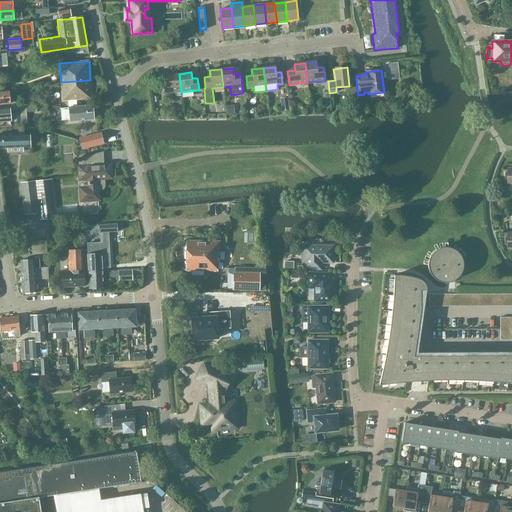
[(181,92),(179,74),(168,75),(168,81),(163,82),(164,94),(181,92)]
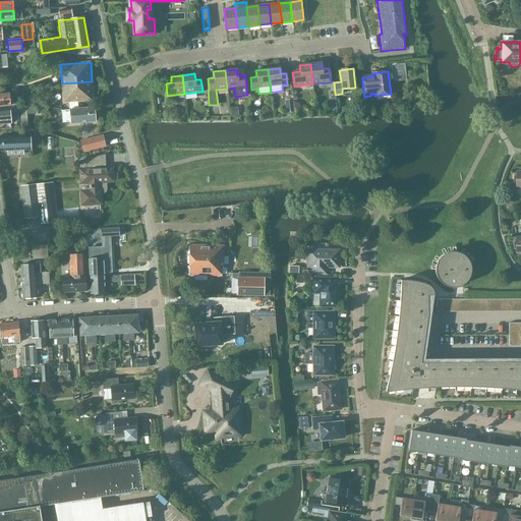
[(94,100),(92,81),(62,83),(63,102),(69,102),(70,109),(77,109),(77,101),(94,100)]
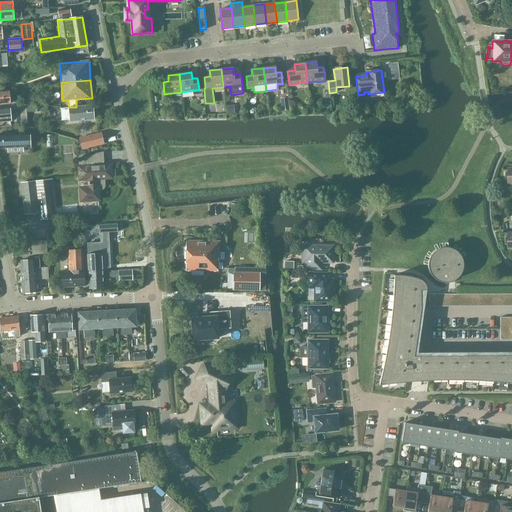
[(0,104),(10,104),(9,91),(0,91),(0,104)]
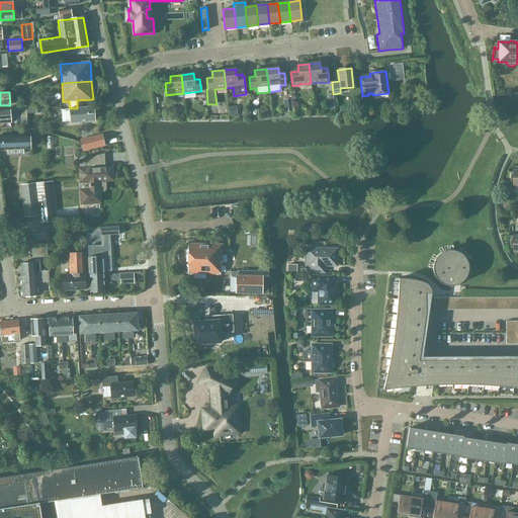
[(290,107),(289,99),(282,99),(283,108),(290,107)]
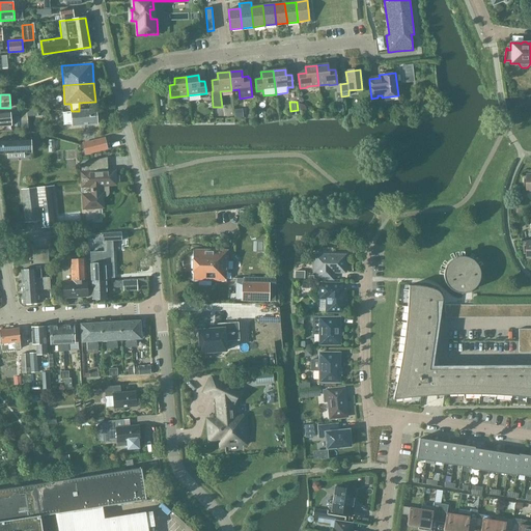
[(79,111),(72,111),(63,112),(64,127),(98,123),(96,109),(79,111)]
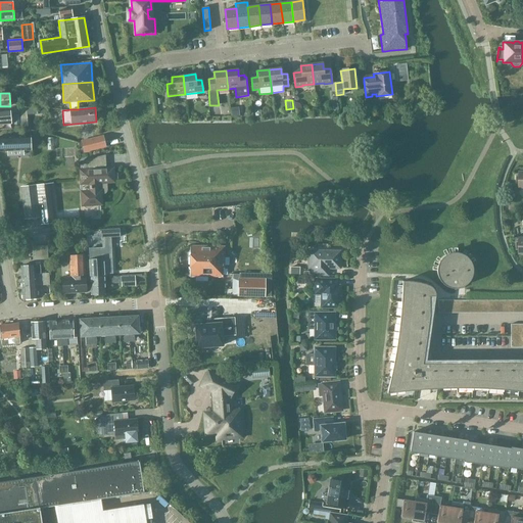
[(238,107),(231,108),(232,116),(239,115),(238,107)]
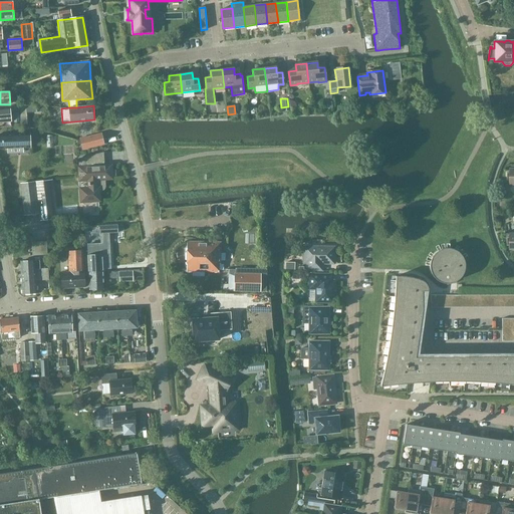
[(0,122),(0,120),(10,119),(9,108),(0,109),(0,122)]
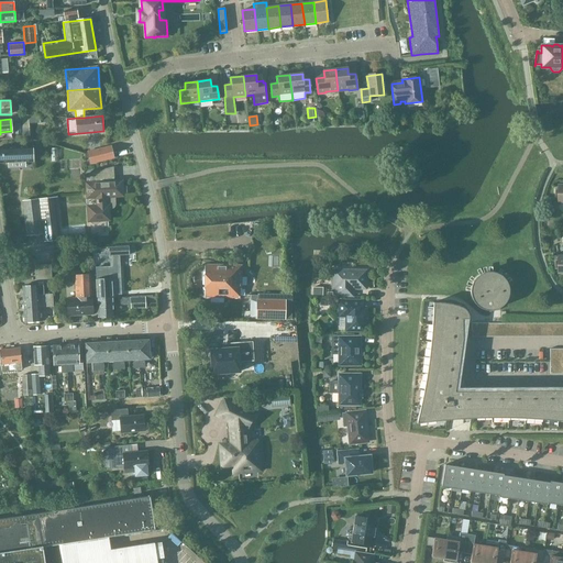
[(0,163),(33,162),(32,146),(0,147),(0,163)]
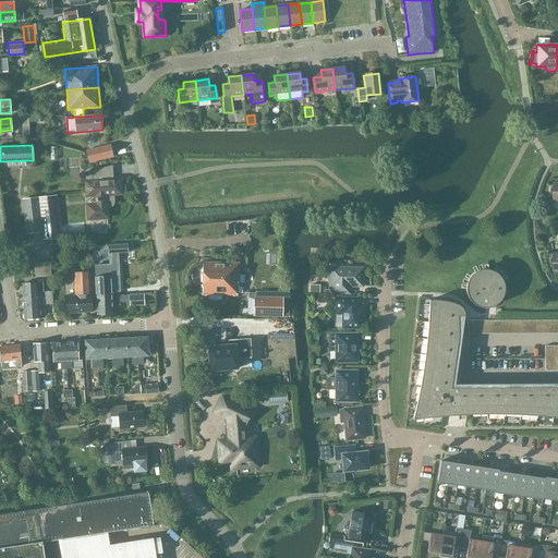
[(86,150),(89,162),(112,156),(109,145),(86,150)]
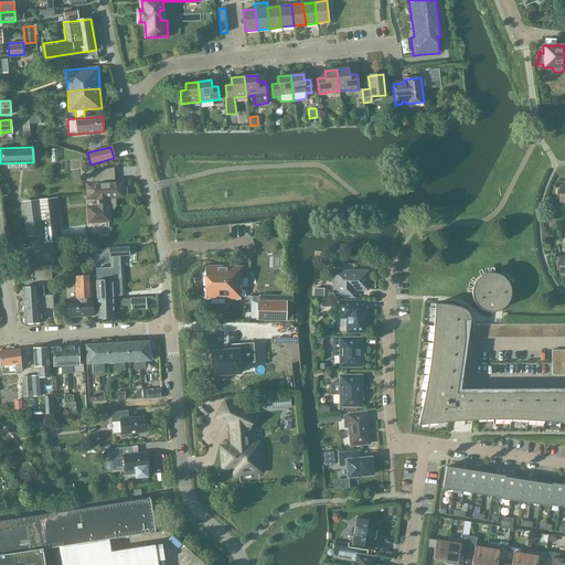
[(99,224),(102,222),(100,220),(108,220),(108,210),(110,210),(114,209),(115,208),(116,205),(116,204),(116,195),(123,195),(121,182),(113,183),(113,171),(115,171),(115,169),(112,170),(112,168),(96,171),(97,173),(87,176),(88,198),(98,196),(99,208),(89,209),(91,221),(92,221),(92,223),(94,224),(96,225),(99,224)]
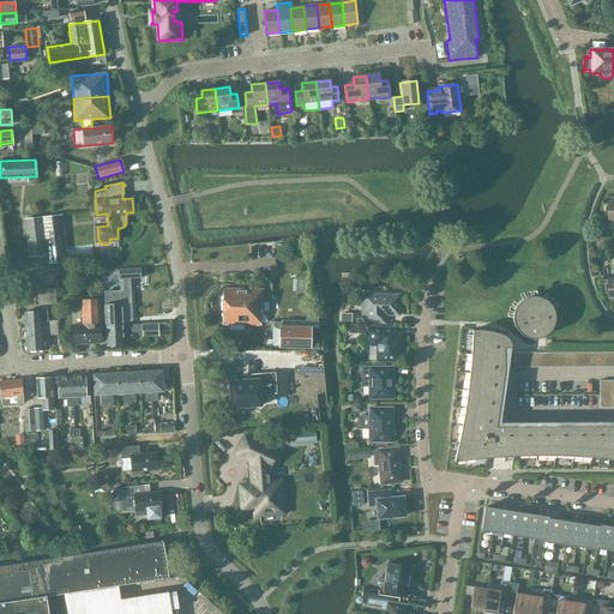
[(50,216),(42,217),(44,238),(47,254),(48,264),(67,262),(61,215),(50,216)]
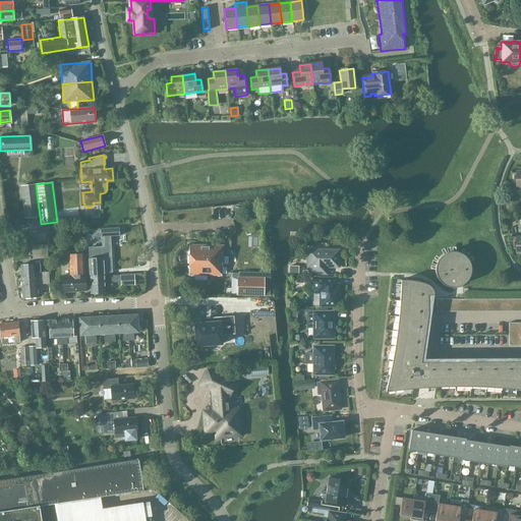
[(26,185),(21,186),(23,204),(38,201),(36,184),(31,185),(26,185)]
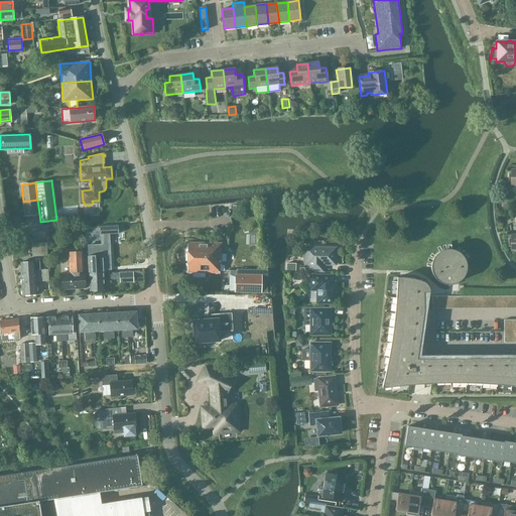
[(118,226),(99,227),(99,230),(100,237),(109,237),(109,234),(110,234),(118,234),(118,226)]
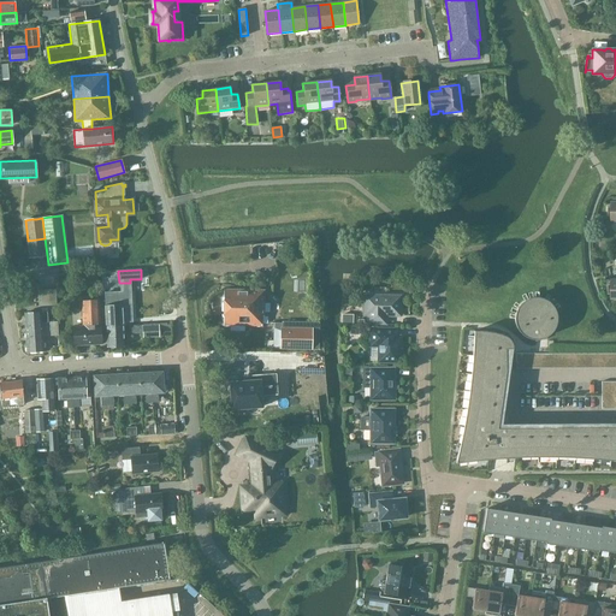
[(55,289),(47,290),(47,306),(57,304),(55,289)]
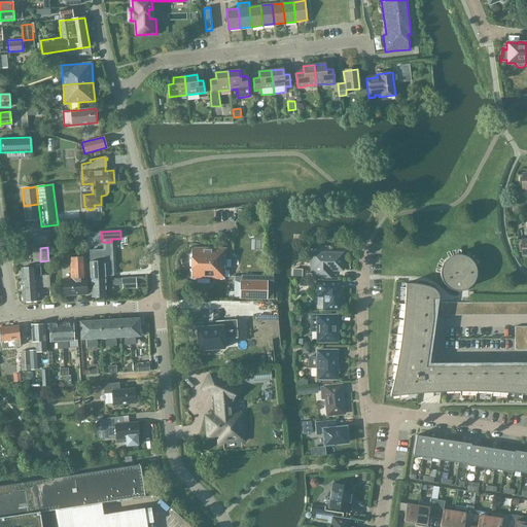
[(191,247),(191,278),(224,278),(224,271),(225,271),(226,248),(191,247)]
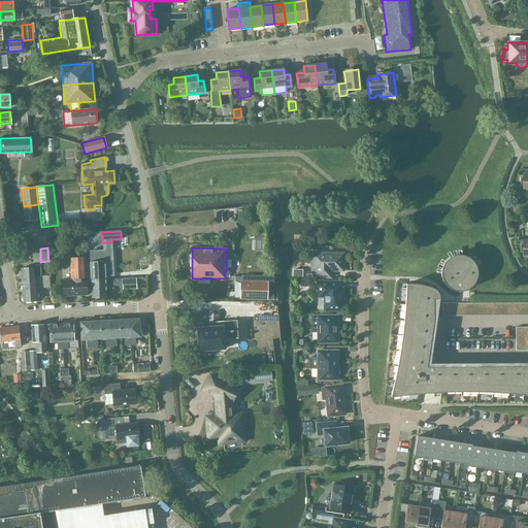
[(32,249),(33,262),(40,262),(40,249),(32,249)]
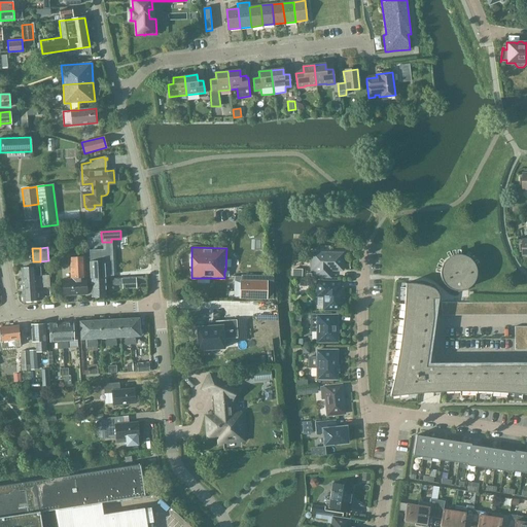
[(112,250),(89,251),(90,261),(91,261),(92,286),(91,286),(91,293),(92,293),(92,297),(106,296),(105,277),(105,272),(113,272),(112,250)]
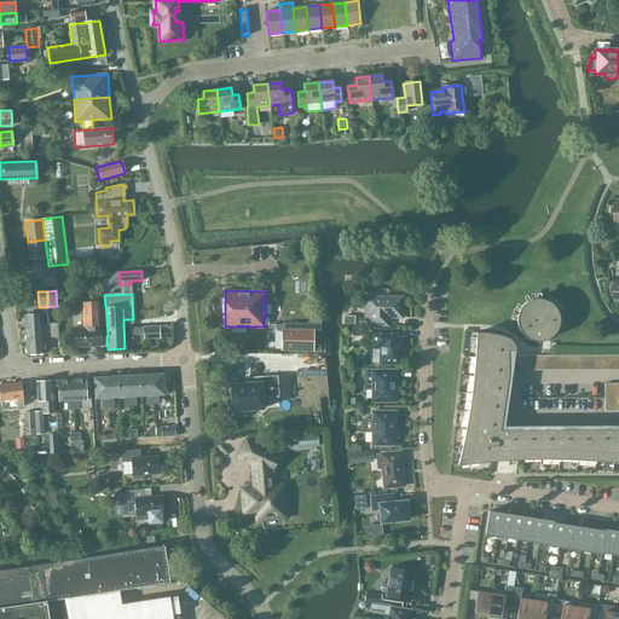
[(369,324),(387,325),(387,317),(401,317),(401,298),(366,296),(366,316),(370,316),(369,324)]
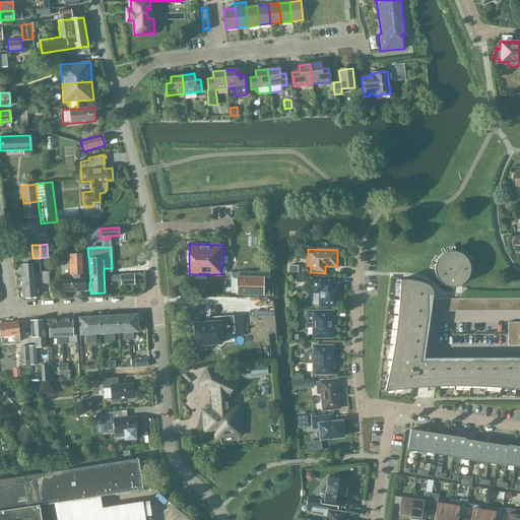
[(470,266),(469,264),(468,261),(467,259),(465,257),(463,255),(461,253),(458,252),(456,251),(453,251),(450,251),(448,251),(445,252),(443,254),(441,255),(439,257),(437,259),(436,262),(435,265),(435,267),(435,270),(435,273),(436,275),(437,278),(439,280),(441,282),(443,284),(446,285),(449,286),(451,286),(452,288),(461,285),(461,284),(463,282),(465,280),(467,278),(469,275),(469,272),(470,269),(470,266)]
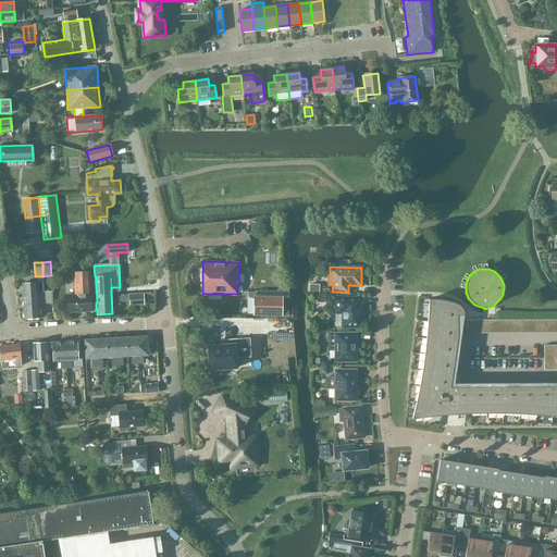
[(74,294),(65,295),(66,313),(93,311),(93,310),(96,310),(96,302),(91,304),(89,271),(73,272),(74,294)]
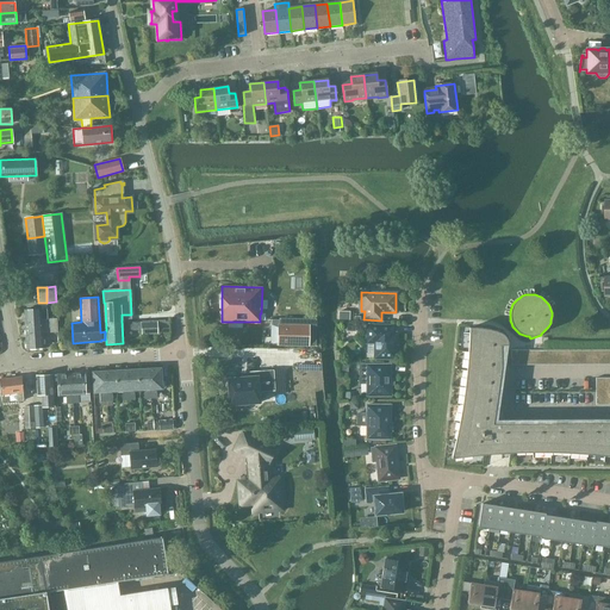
[(24,310),(25,323),(33,322),(35,329),(42,329),(42,319),(48,319),(47,310),(41,310),(41,309),(24,310)]
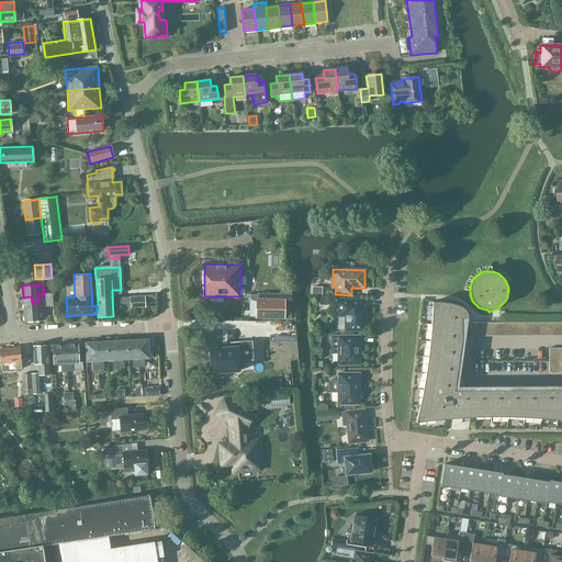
[(38,303),(32,303),(31,296),(23,298),(24,321),(40,321),(38,307),(47,306),(53,306),(53,293),(46,293),(44,294),(38,294),(38,303)]
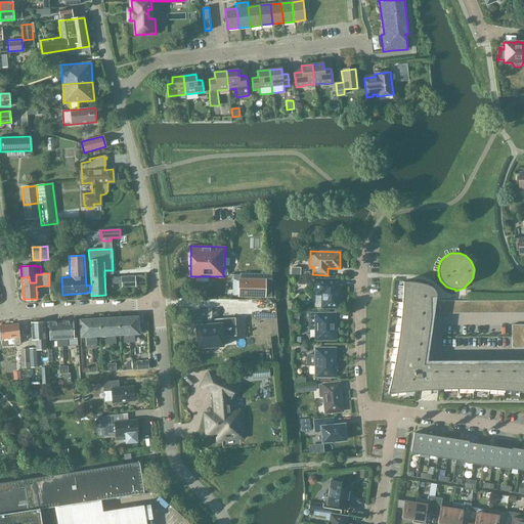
[(135,286),(135,277),(122,277),(122,284),(122,287),(135,286)]
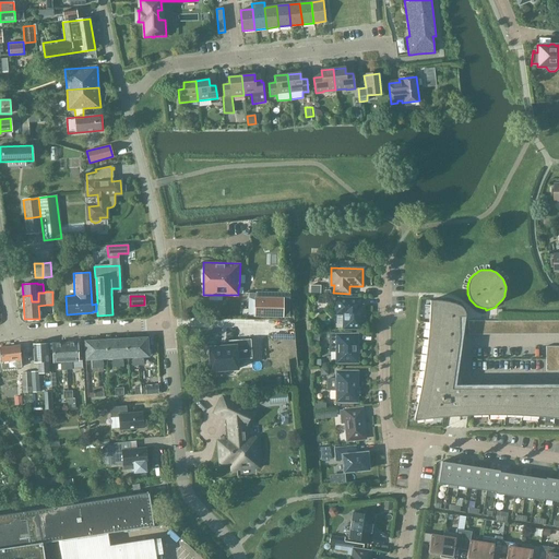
[(283,317),(283,298),(256,297),(254,316),(283,317)]
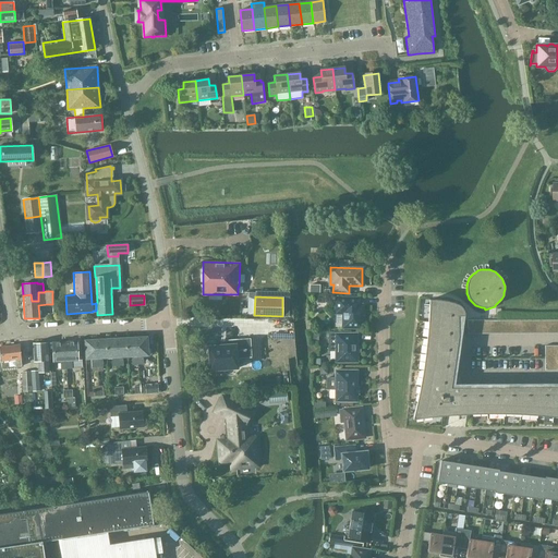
[(358,299),(336,299),(336,313),(343,313),(343,327),(361,327),(361,318),(363,318),(364,312),(361,312),(361,305),(358,305),(358,299)]
